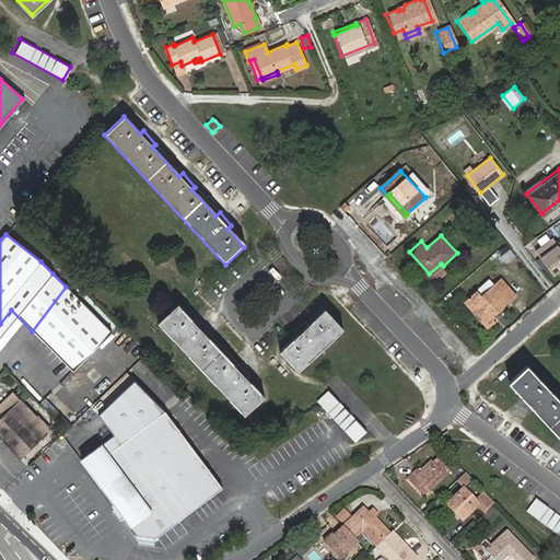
[(535,251),(553,273),(559,268),(559,246),(556,242),(551,237),(535,251)]
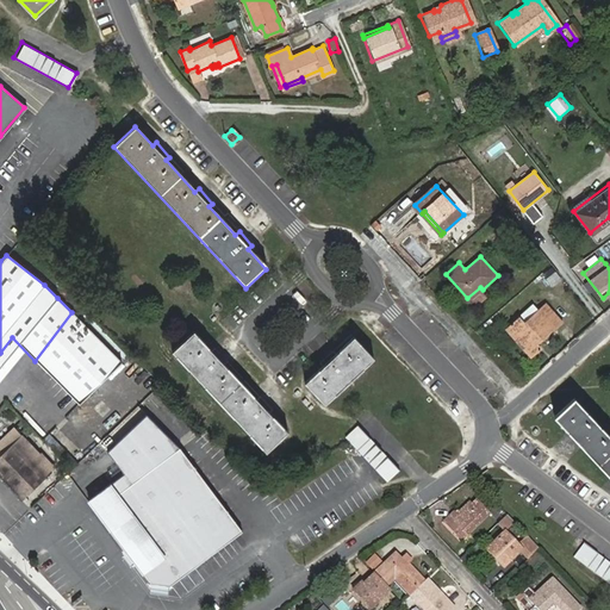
[(470,300),(483,290),(480,287),(467,298),(470,300)]
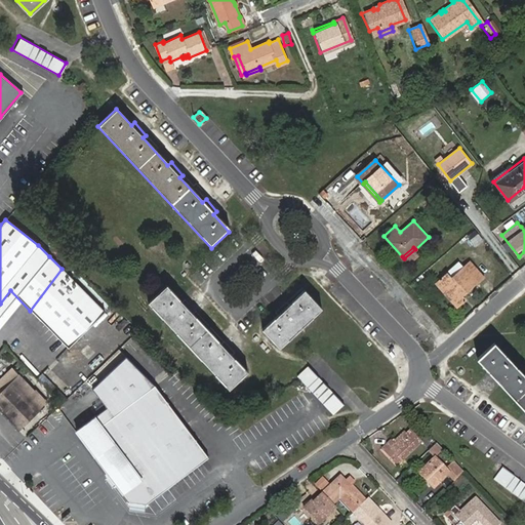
[(450,274),(461,266),(457,260),(446,270),(450,274)]
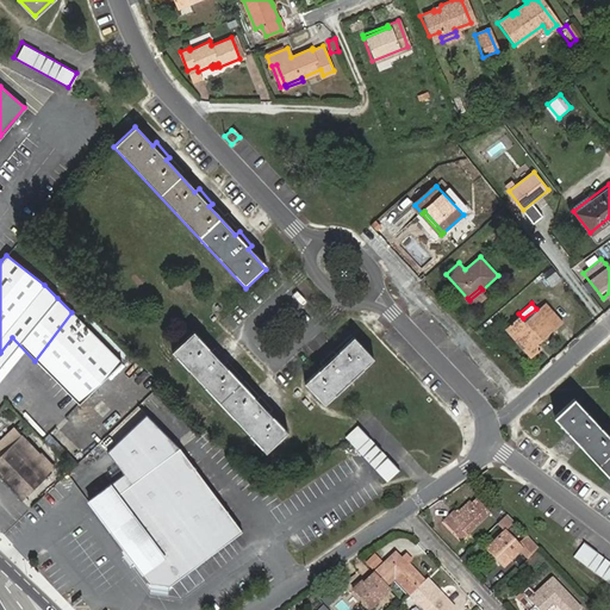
[(540,340),(541,342),(556,328),(562,322),(546,304),(524,322),(520,317),(508,328),(534,356),(542,349),(539,344),(536,343),(540,340)]
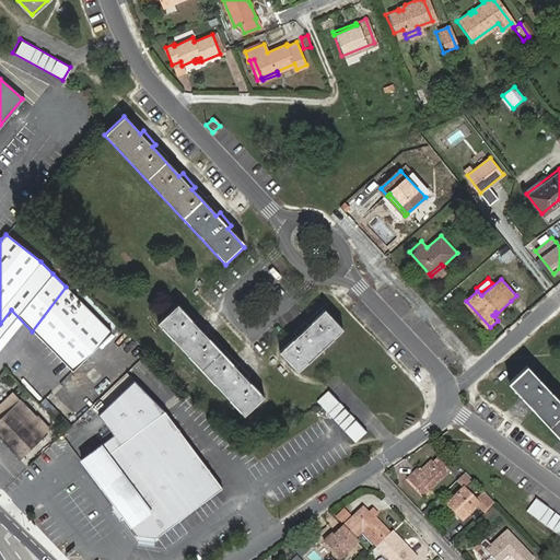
[(109,331),(66,287),(32,331),(68,370),(109,331)]
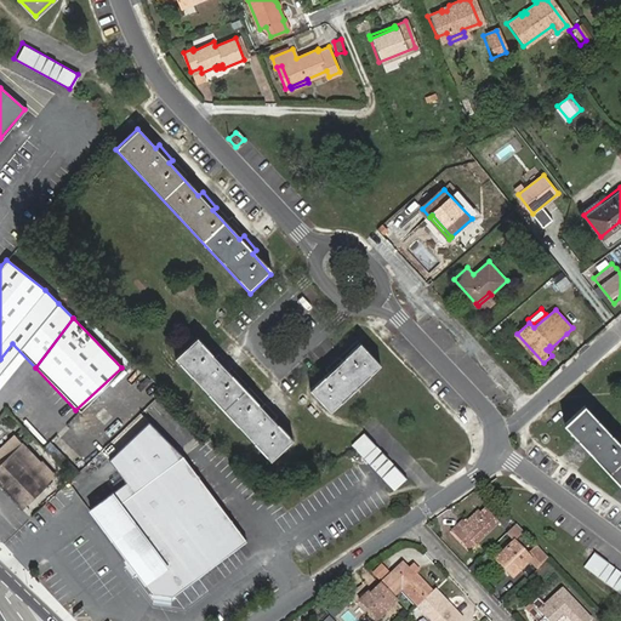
[(198,340),(177,359),(269,461),(290,442),(273,422),(277,419),(265,405),(261,408),(228,372),(232,370),(218,354),(215,358),(198,340)]
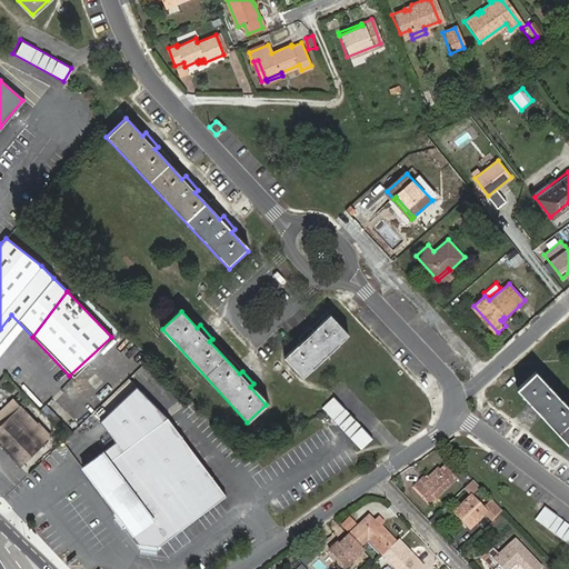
[(301,378),(345,336),(326,316),(310,331),(307,328),(295,339),(298,343),(282,358),(301,378)]
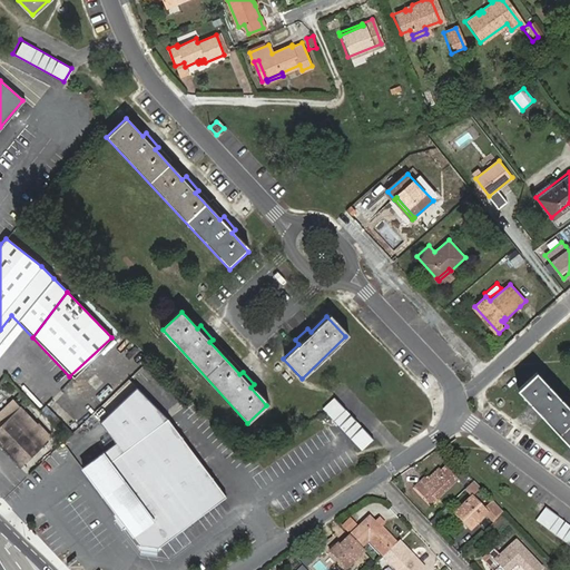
[(557,422),(569,410),(534,372),(519,387),(531,402),(536,399),(557,422)]
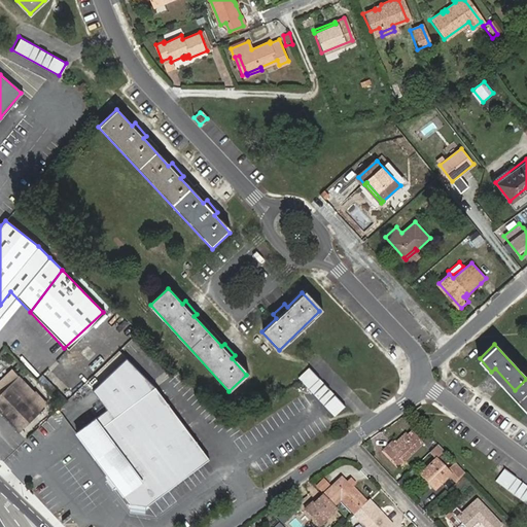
[(526,400),(526,379),(515,390),(495,369),(491,372),(480,358),(478,360),(526,413),(526,402),(526,401),(526,400)]
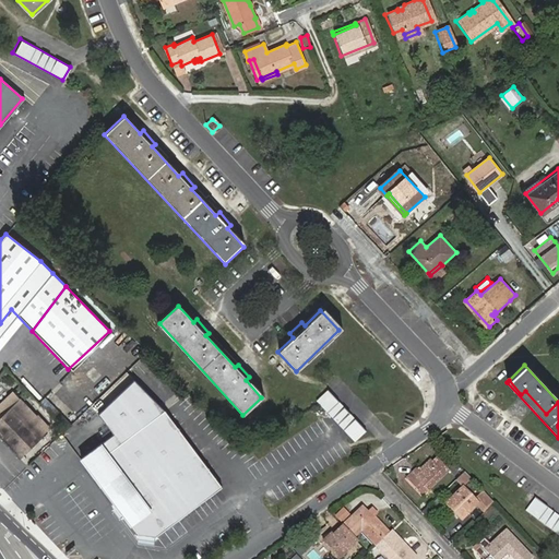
[(223,487),(222,485),(209,468),(164,411),(134,381),(98,415),(114,435),(81,460),(95,478),(132,527),(139,535),(157,537),(170,526),(207,498),(223,487)]
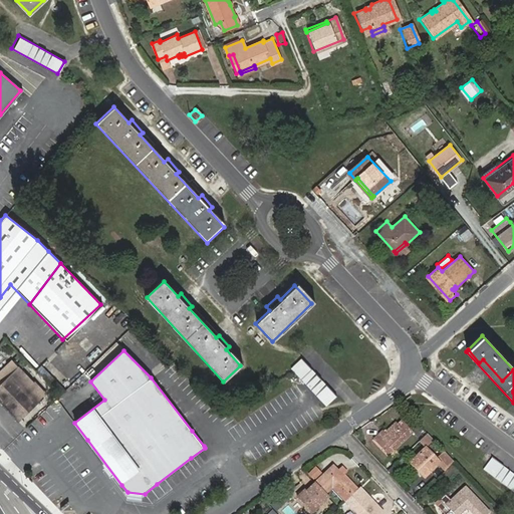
[(39,403),(22,386),(29,378),(13,361),(0,373),(0,402),(19,422),(39,403)]
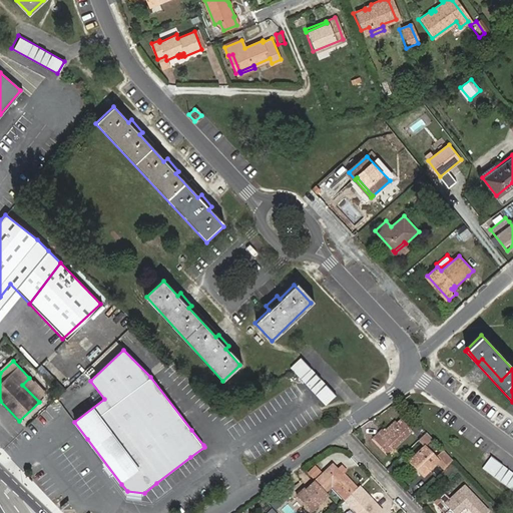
[(310,391),(326,407),(336,397),(303,363),(292,373),(310,391)]
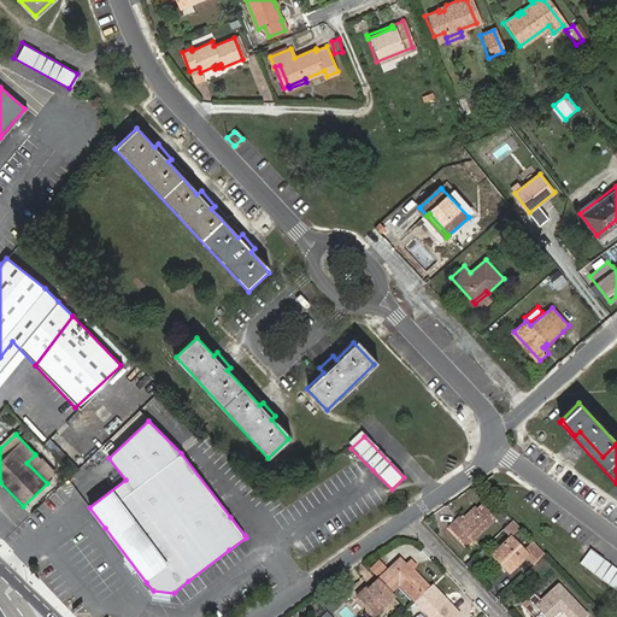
[(471,540),(493,518),(481,505),(459,527),(456,523),(448,529),(460,540),(465,534),(471,540)]
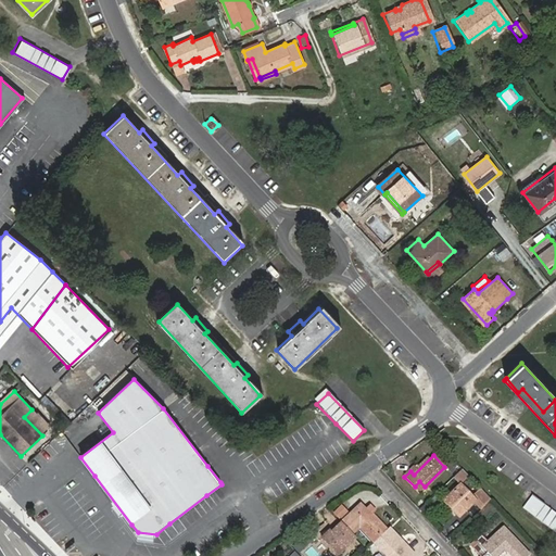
[(447,457),(442,463),(452,472),(457,467),(447,457)]
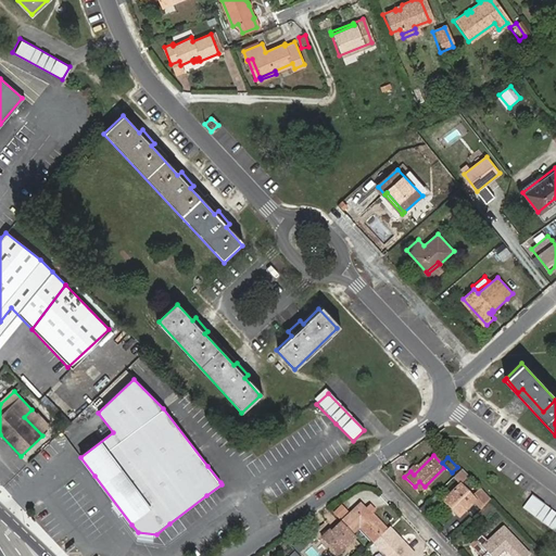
[(460,469),(455,475),(462,482),(468,477),(460,469)]
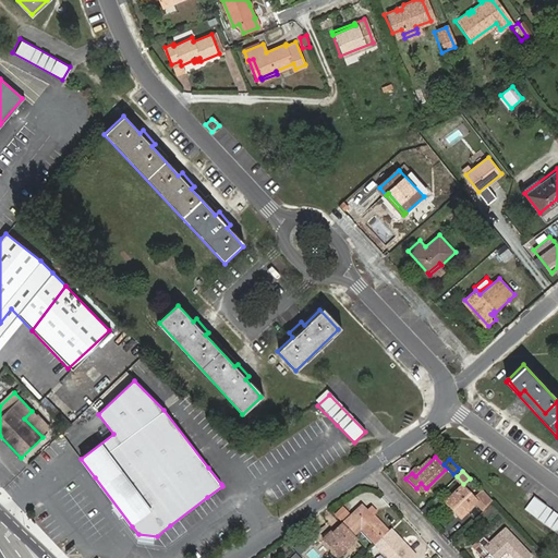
[(422,494),(426,488),(421,483),(416,488),(422,494)]
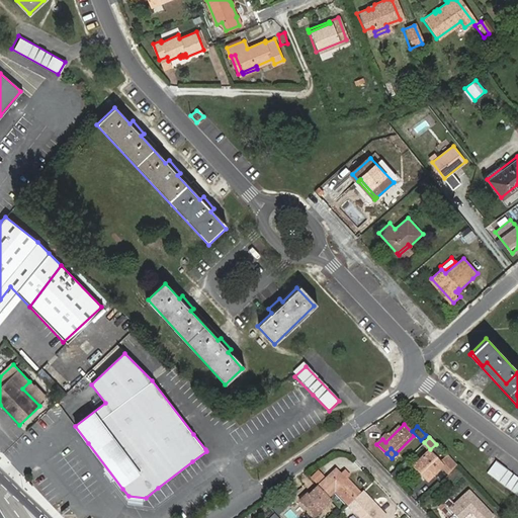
[(429,451),(414,465),(427,481),(443,465),(450,473),(457,466),(447,456),(440,462),(429,451)]
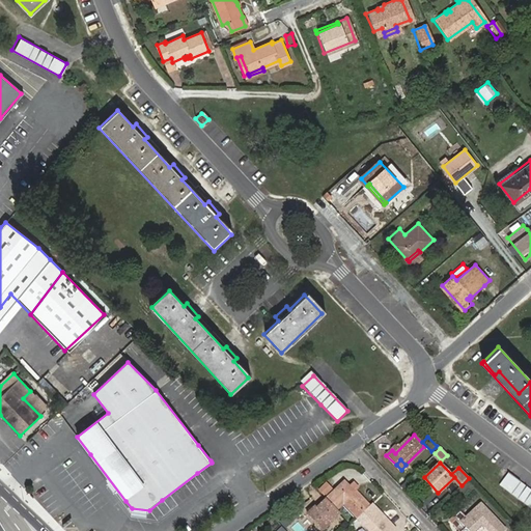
[(530,488),(508,472),(500,484),(530,507),(530,488)]
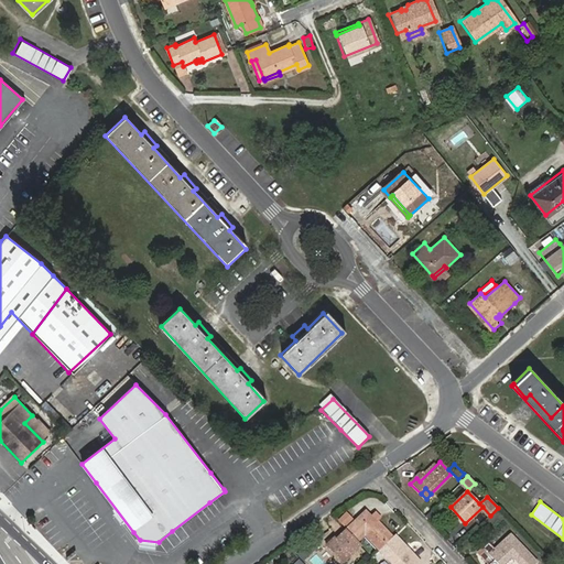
[(365,524),(371,519),(365,512),(359,519),(365,524)]
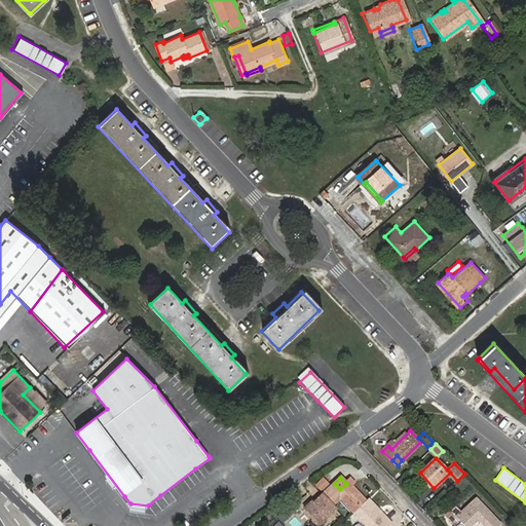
[(353,514),(364,503),(350,489),(354,485),(350,480),(346,484),(340,489),(335,484),(330,488),(340,500),(353,514)]
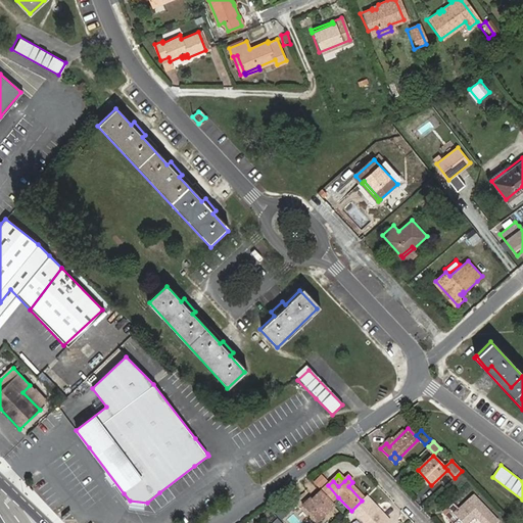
[(331,504),(338,497),(328,485),(312,501),(311,500),(303,506),(320,522),(334,508),(331,504)]
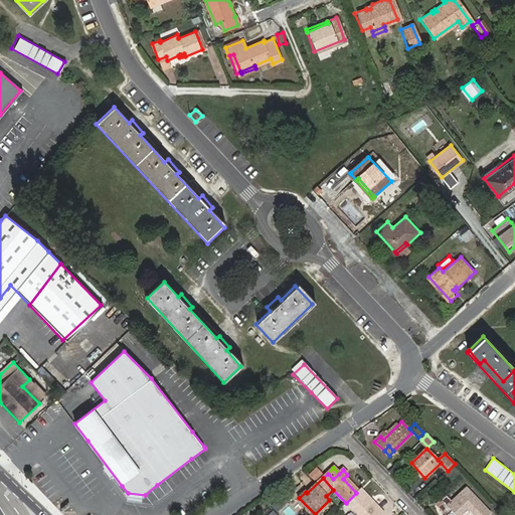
[(419,488),(424,493),(432,486),(426,481),(419,488)]
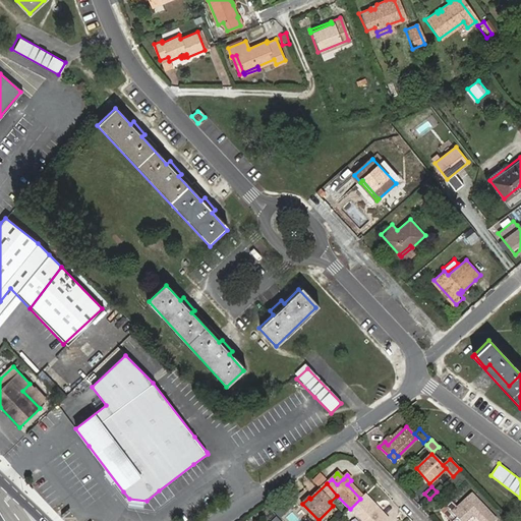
[(479,520),(495,520),(496,520),(469,495),(451,512),(448,509),(443,514),(449,520),(465,520),(473,514),(479,520)]
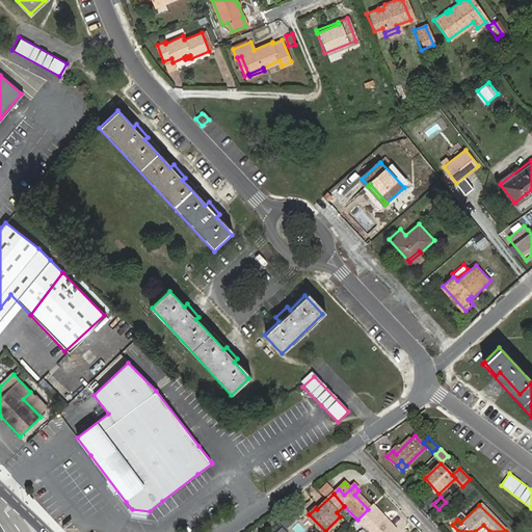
[(368,531),(386,531),(393,526),(387,520),(382,524),(368,509),(357,520),(368,531)]
